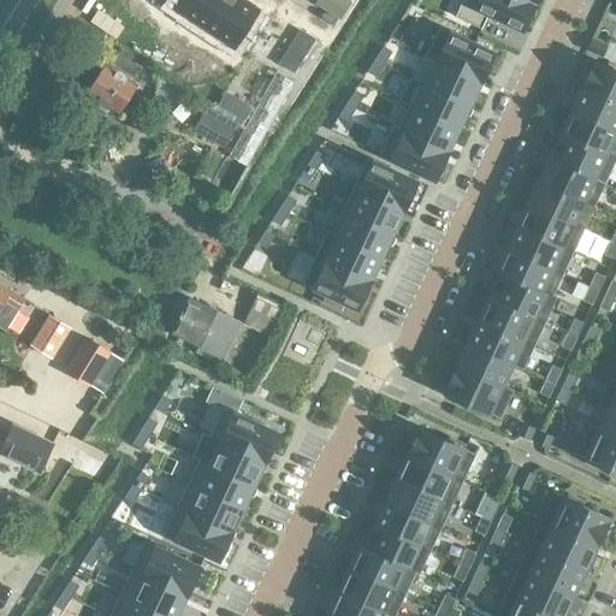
[(190,0),(183,13),(234,46),(256,10),(240,0),(190,0)]
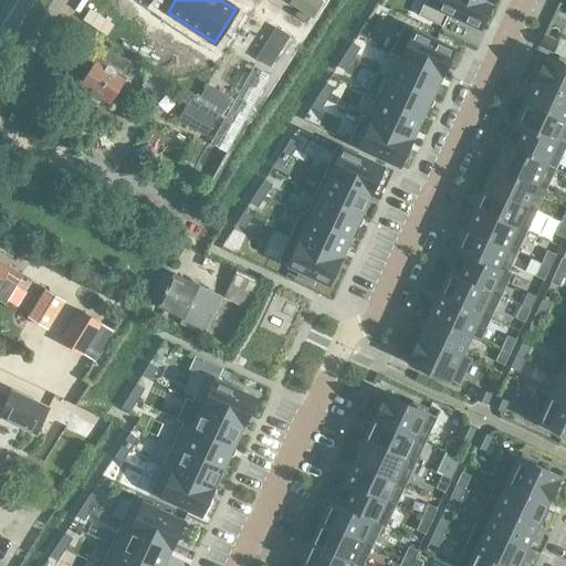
[(291,0),(291,2),(311,17),(321,2),(321,1),(317,0),(291,0)]
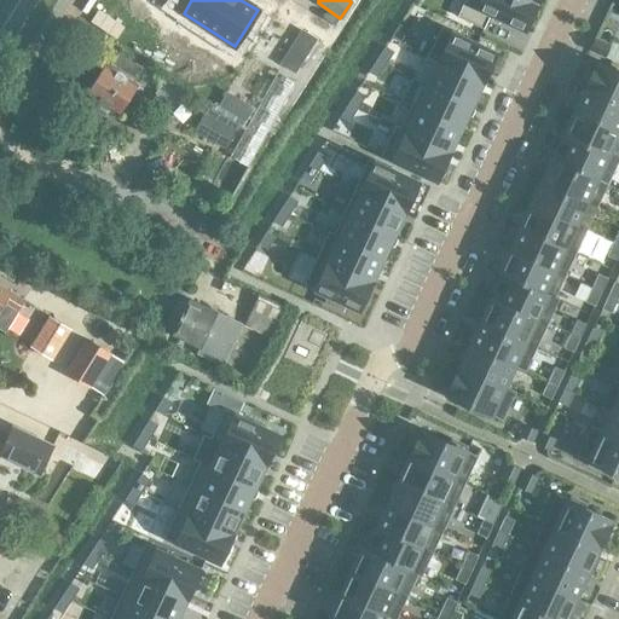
[(525,30),(538,3),(531,0),(474,0),(473,4),(464,0),(457,16),(484,28),(490,13),(525,30)]
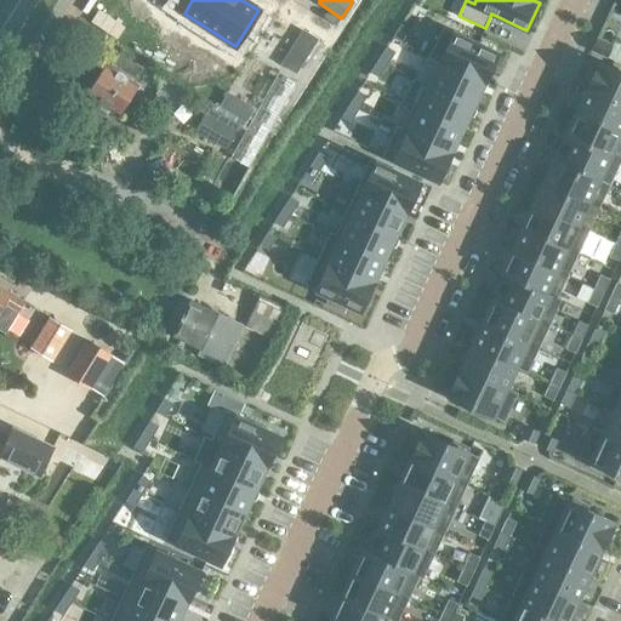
[(400,24),(392,36),(402,43),(410,29),(400,24)]
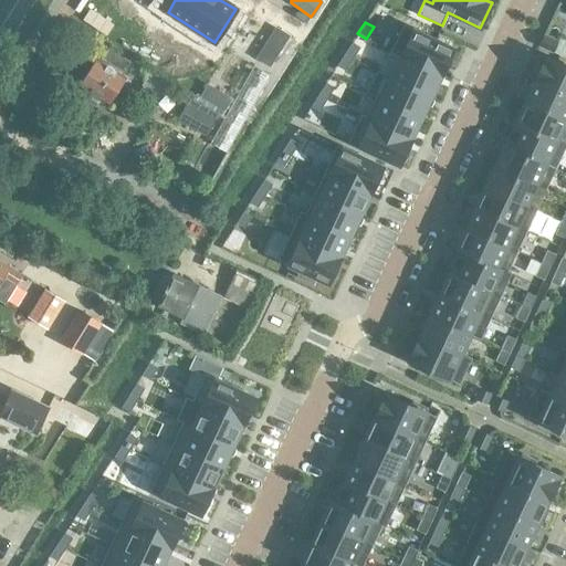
[(412,29),(400,55),(441,74),(453,49),(412,29)]
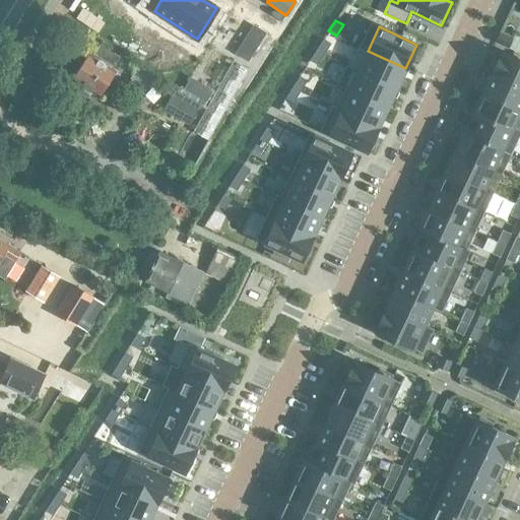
[(499,33),(495,42),(508,48),(513,39),(499,33)]
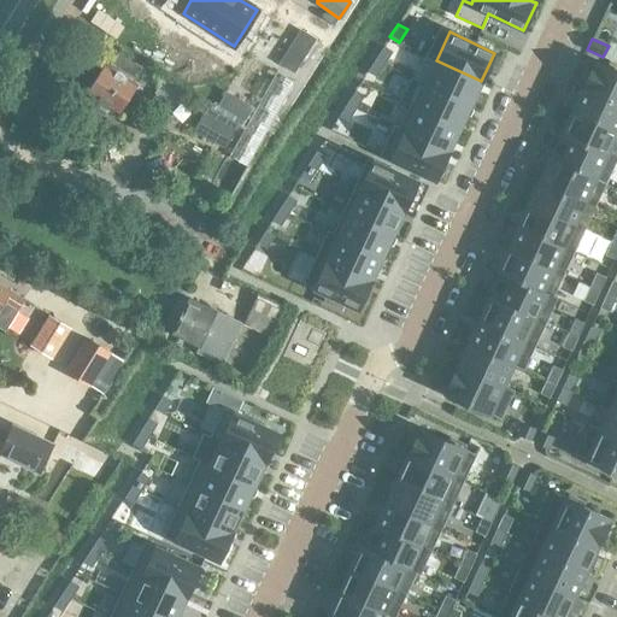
[(383,46),(375,59),(385,64),(393,52),(383,46)]
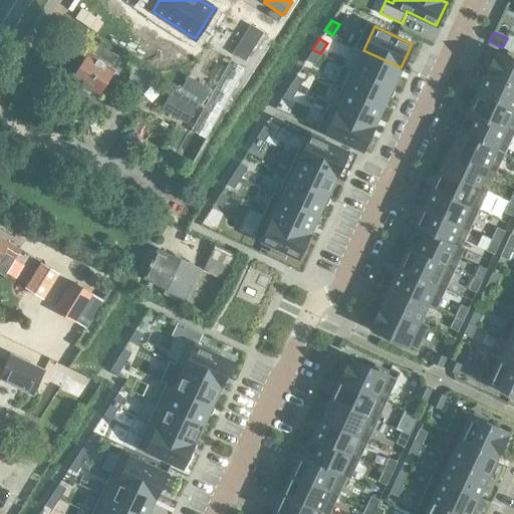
[(238,43),(232,52),(244,60),(250,51),(238,43)]
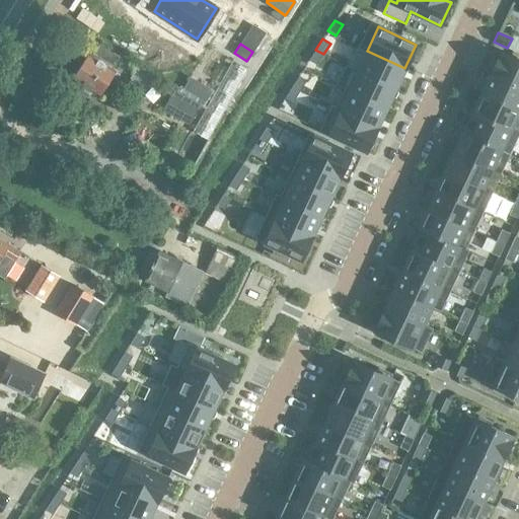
[(316,65),(323,54),(315,50),(309,60),(316,65)]
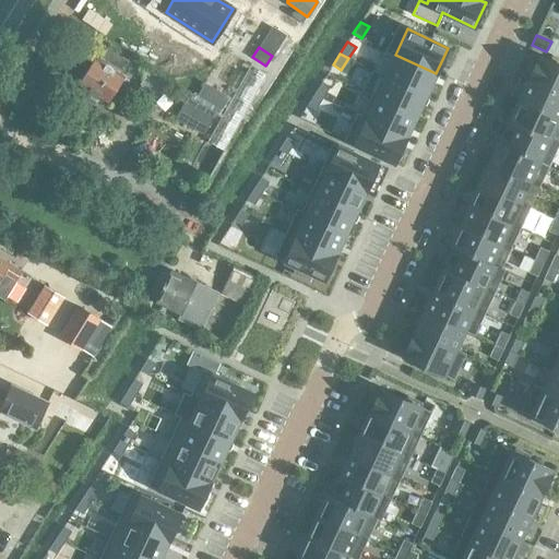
[(436,74),(436,73),(395,55),(385,76),(426,95),(436,74)]
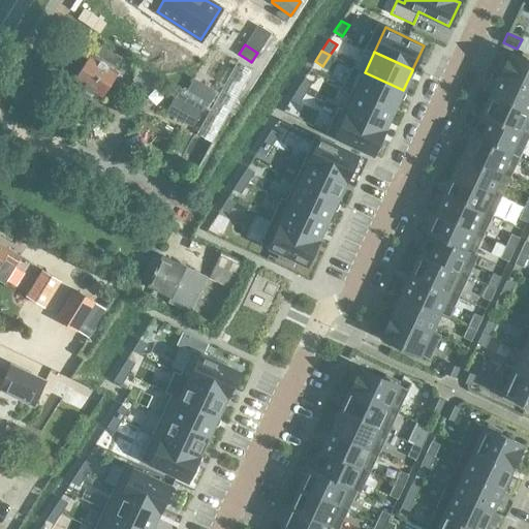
[(528,61),(510,53),(499,75),(528,89),(528,61)]
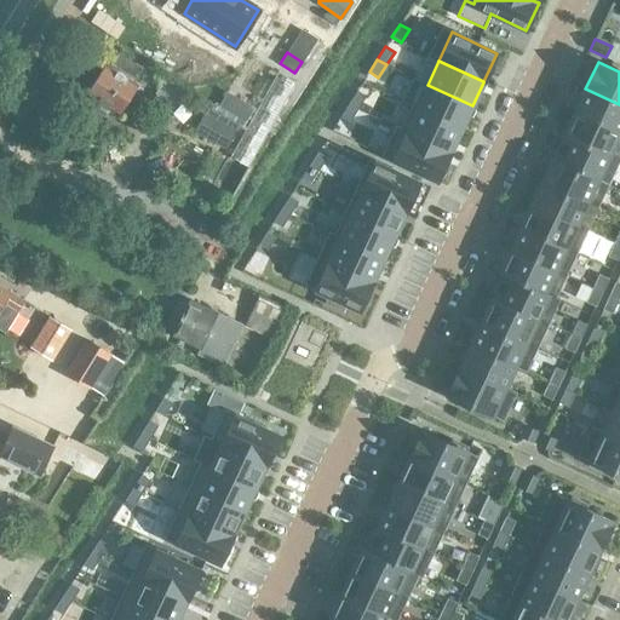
[(119,116),(138,85),(105,63),(86,95),(119,116)]
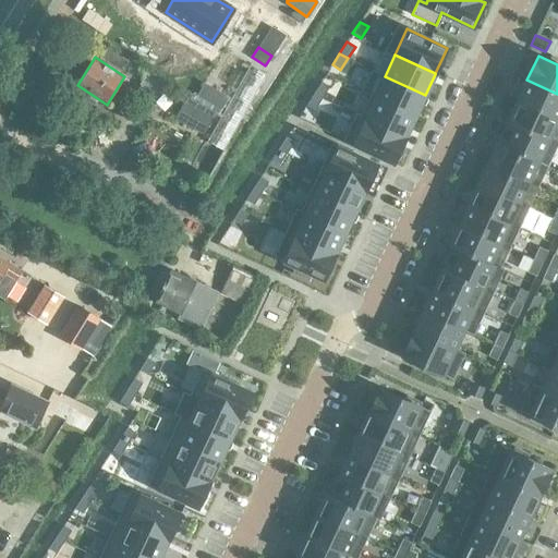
[(425,95),(385,76),(375,97),(415,116),(425,95)]
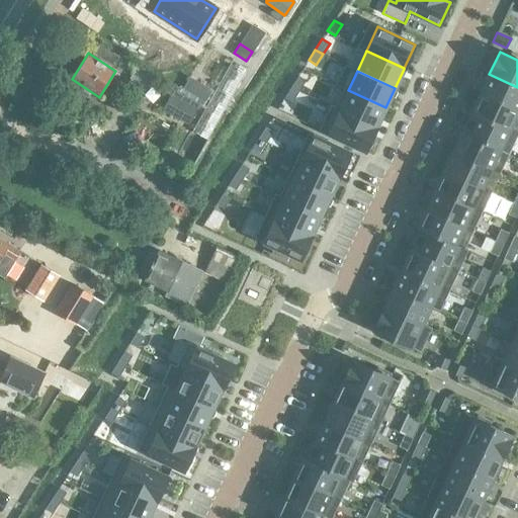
[(517,87),(489,74),(481,93),(517,110),(517,108),(517,87)]
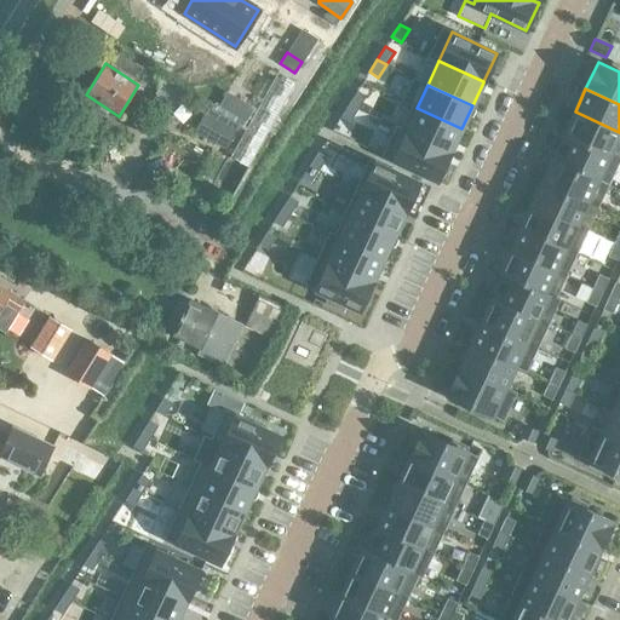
[(357,91),(349,103),(357,109),(366,97),(357,91)]
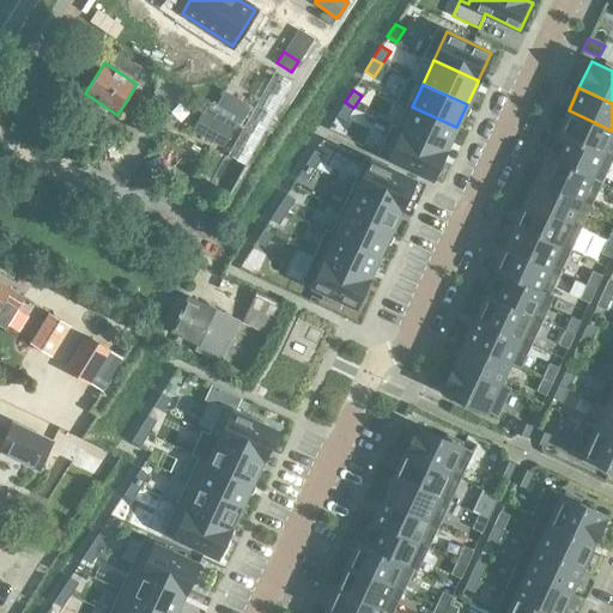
[(353,108),(345,102),(337,115),(346,121),(353,108)]
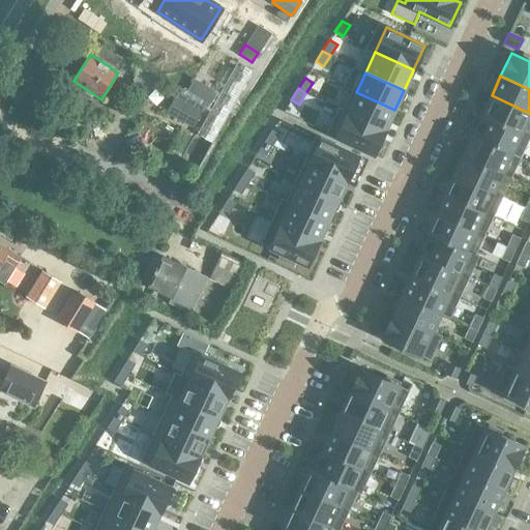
[(394,110),(356,92),(347,113),(385,130),(385,129),(394,110)]
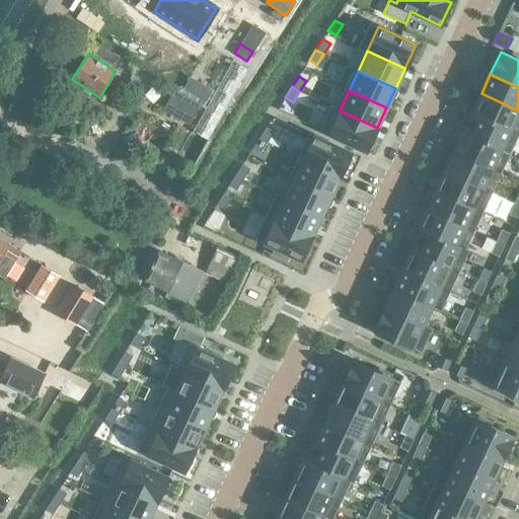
[(509,131),(518,110),(482,93),(472,113),(509,131)]
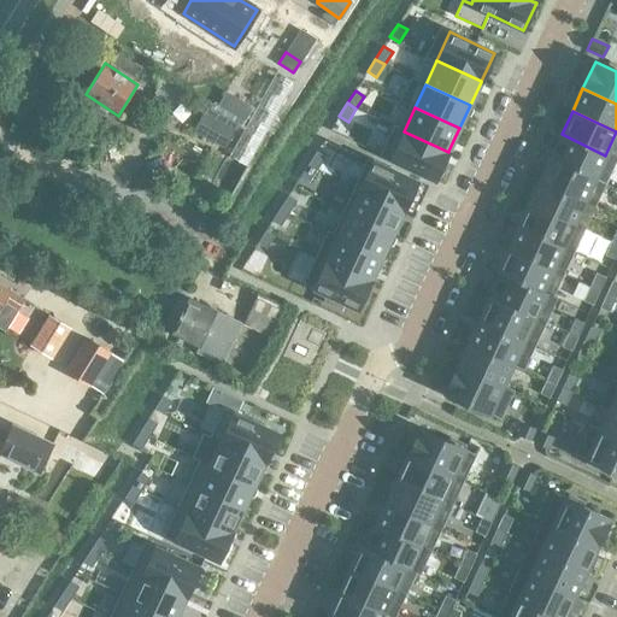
[(224,147),(234,129),(204,112),(194,130),(224,147)]
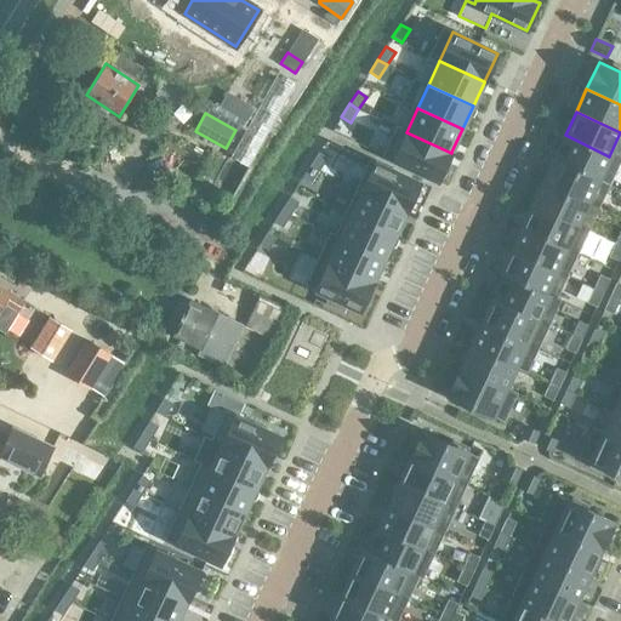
[(451,153),(406,132),(393,160),(438,181),(451,153)]
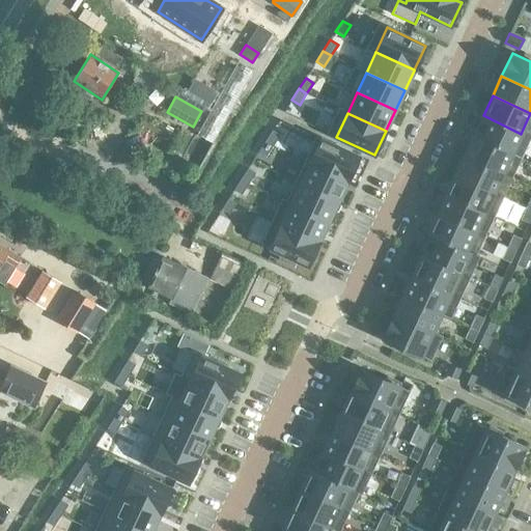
[(511,154),(521,134),(483,115),(473,136),(511,154)]
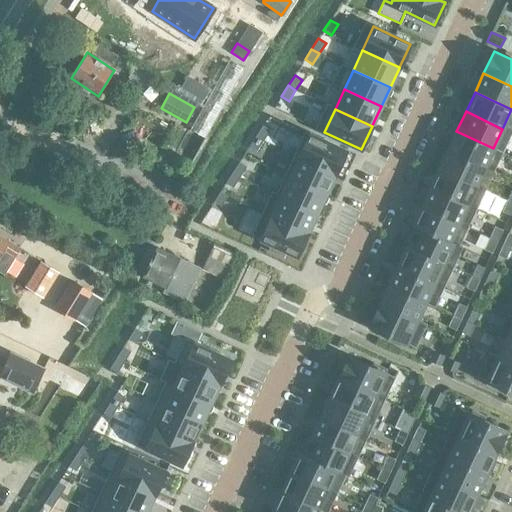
[(262,125),(256,136),(263,140),(270,130),(262,125)]
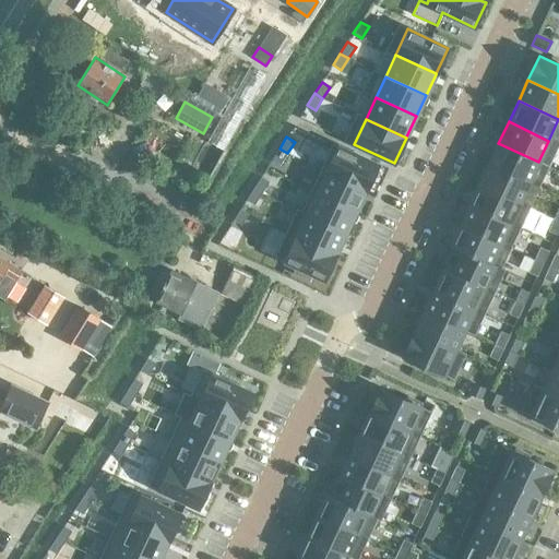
[(528,182),(538,162),(498,143),(489,163),(528,182)]
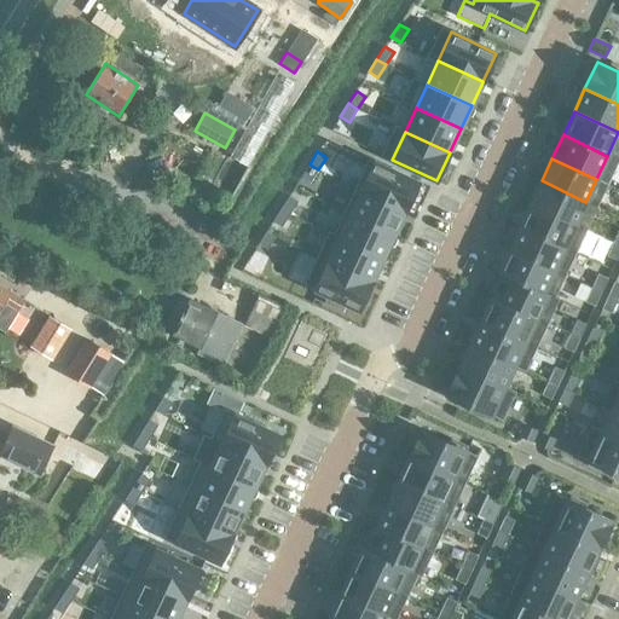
[(374,161),(360,190),(405,210),(418,183),(374,161)]
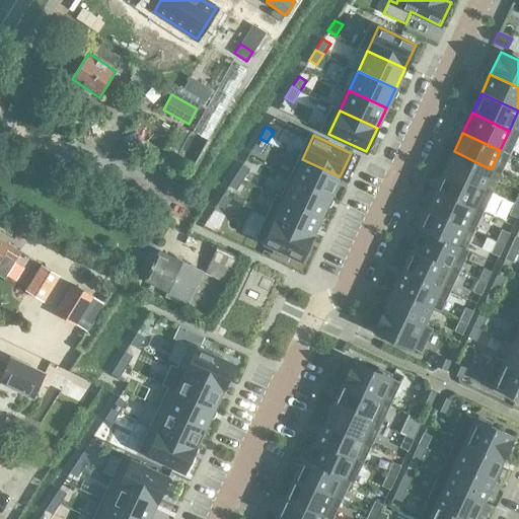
[(260,153),(267,142),(260,138),(252,148),(260,153)]
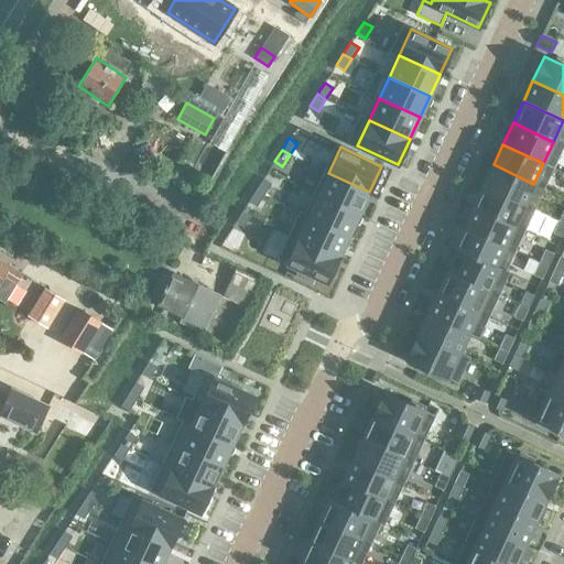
[(524,203),(533,184),(494,164),(484,185),(533,208),(534,207),(524,203)]
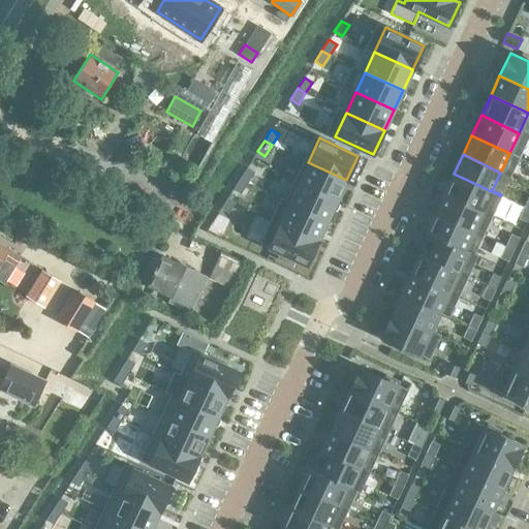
[(346,180),(308,162),(299,183),(337,200),(345,181),(346,181),(346,180)]
